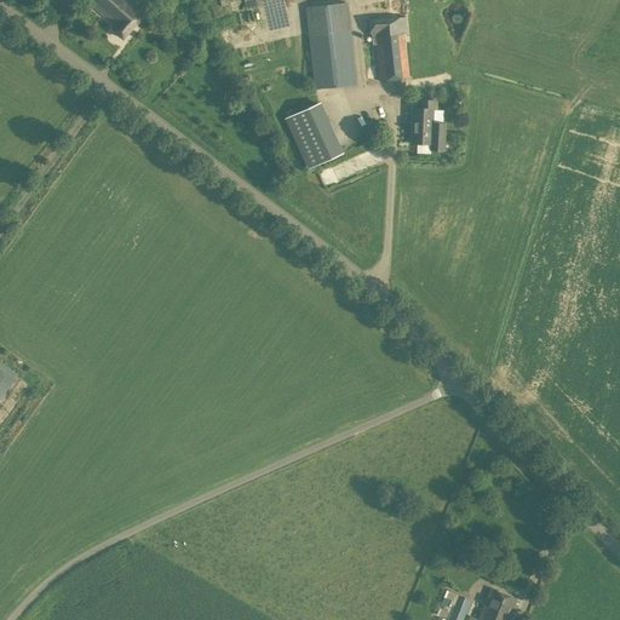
[(141,18),(145,11),(131,0),(86,0),(86,1),(115,27),(113,30),(122,39),(141,18)]
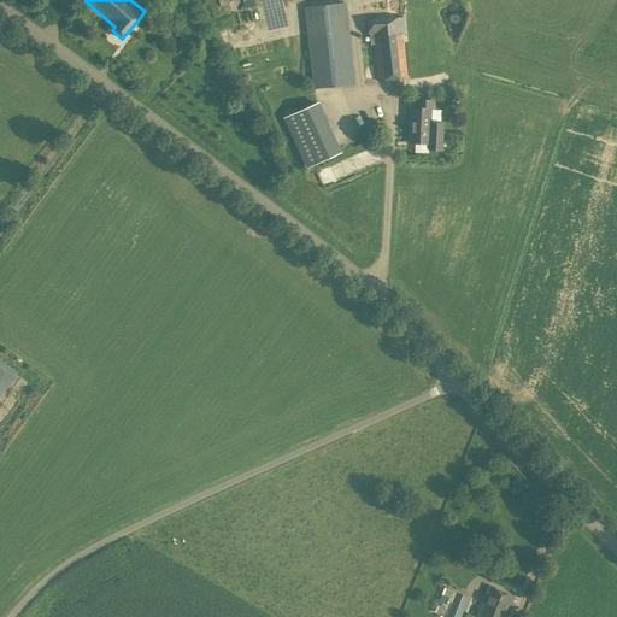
[(345,4),(303,7),(306,34),(312,89),(354,84),(348,29),(345,4)]
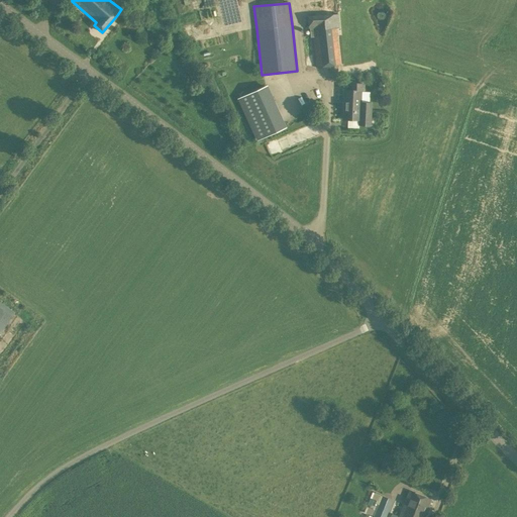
[(312,37),(315,68),(340,65),(336,28),(339,28),(337,14),(307,17),(308,29),(309,29),(310,37),(312,37)]
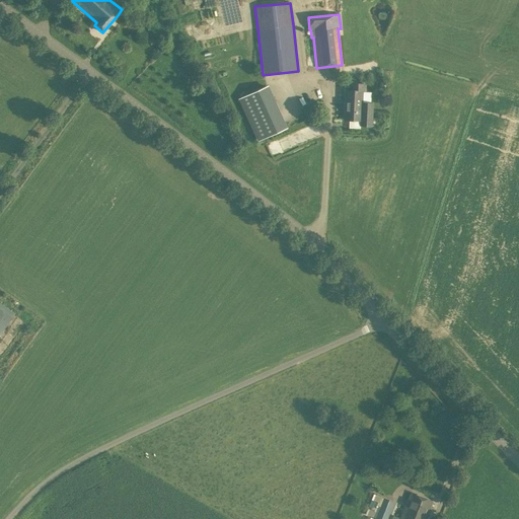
[(372,103),(361,103),(362,92),(364,92),(364,83),(350,82),(350,90),(345,90),(344,121),(360,121),(359,126),(371,126),(372,103)]
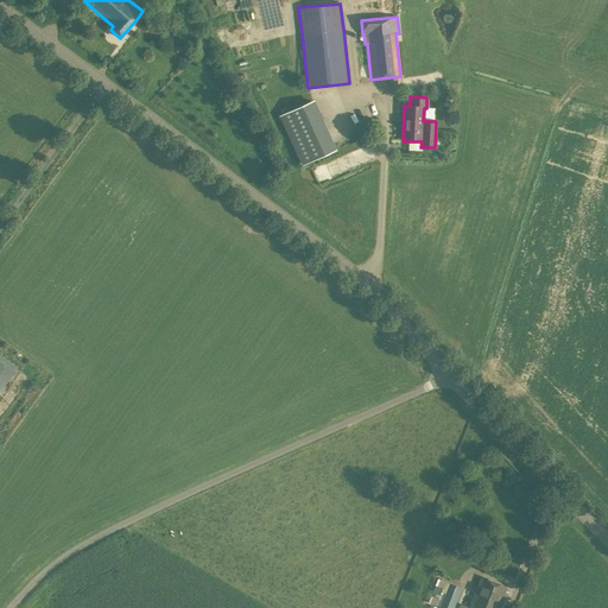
[(301,164),(335,149),(314,99),(279,114),(301,164)]
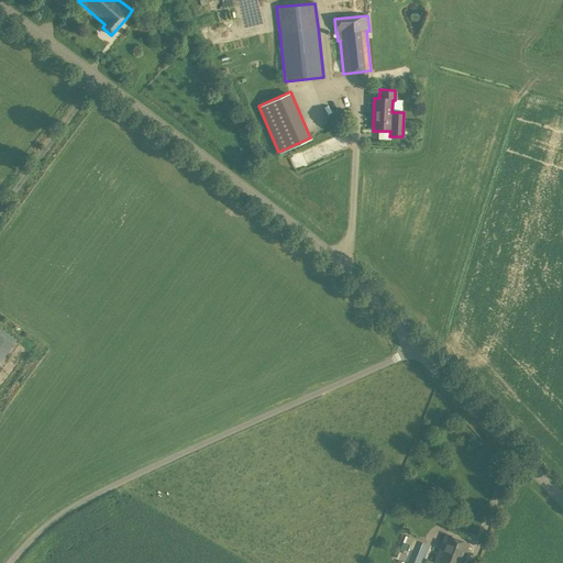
[(0,329),(0,362),(15,340),(0,329)]
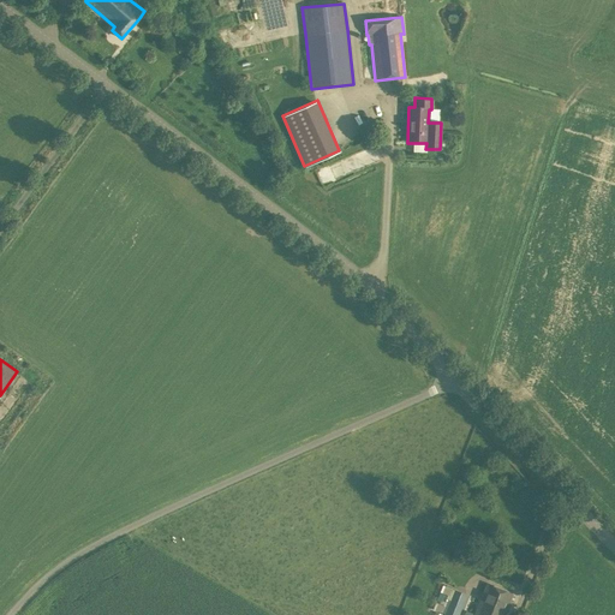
[(503,614),(512,595),(487,585),(475,614),(503,614)]
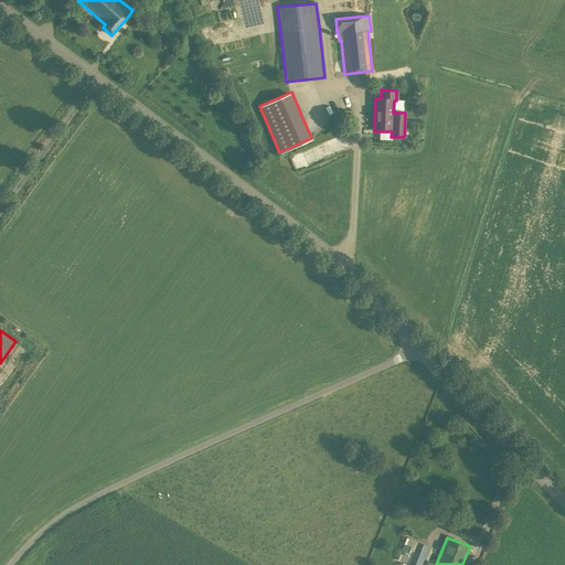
[(420,564),(428,547),(417,543),(407,564),(420,564)]
